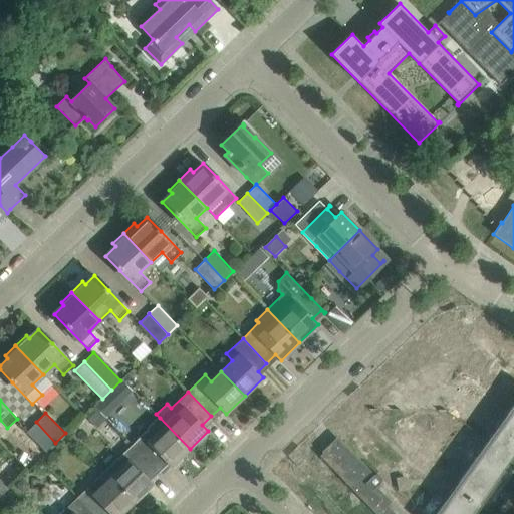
[(171,467),(190,449),(160,418),(133,445),(156,469),(165,461),(171,467)]
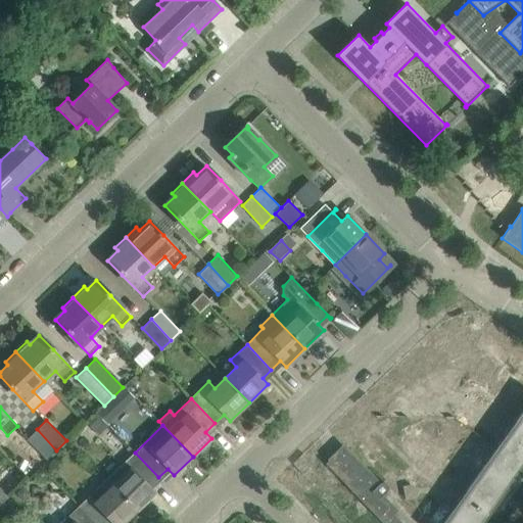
[(56,450),(37,429),(28,438),(47,459),(56,450)]
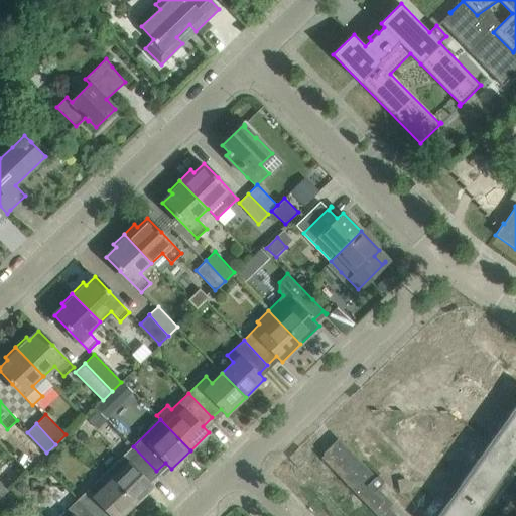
[(148,480),(156,471),(133,446),(105,473),(111,480),(135,504),(153,486),(148,480)]
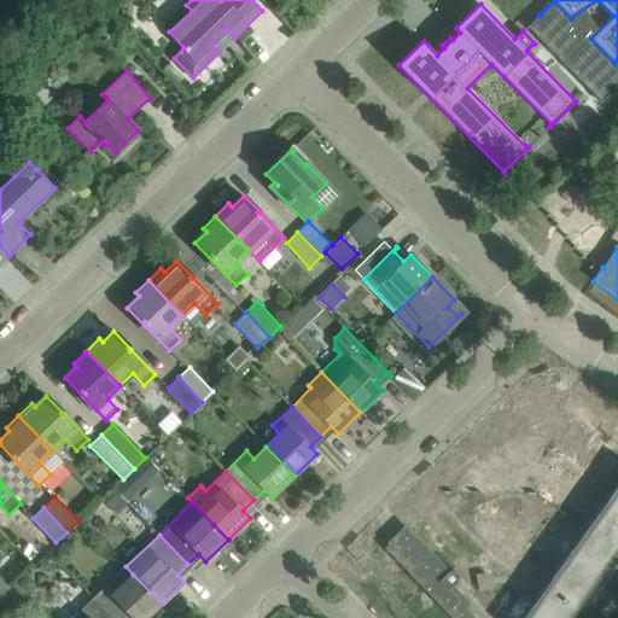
[(132,617),(145,617),(162,604),(133,575),(126,566),(93,599),(111,617),(130,617),(132,617)]
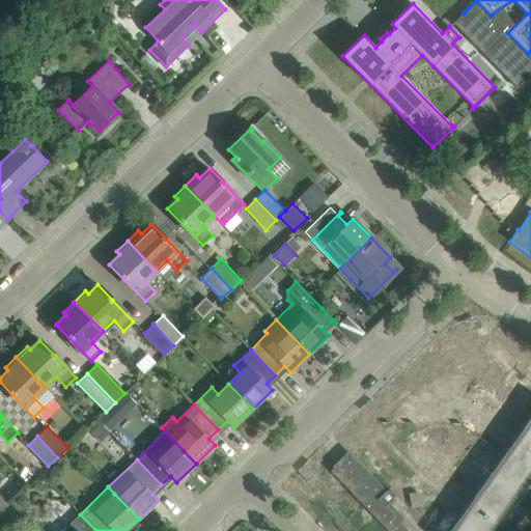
[(0,493),(0,511),(9,503),(0,493)]
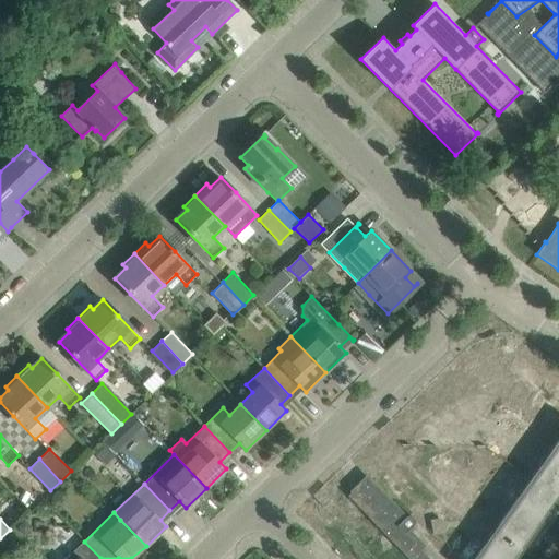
[(100,558),(84,542),(66,558),(67,558),(100,558)]
